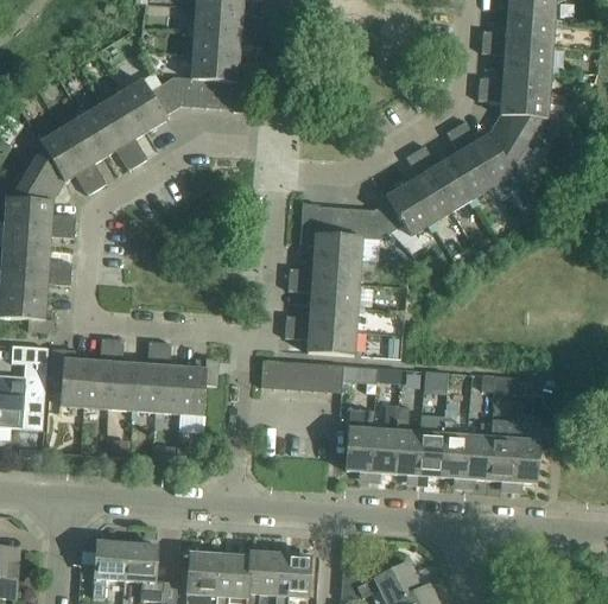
[(266,0),(196,0),(196,6),(242,10),(242,0),(266,0)]
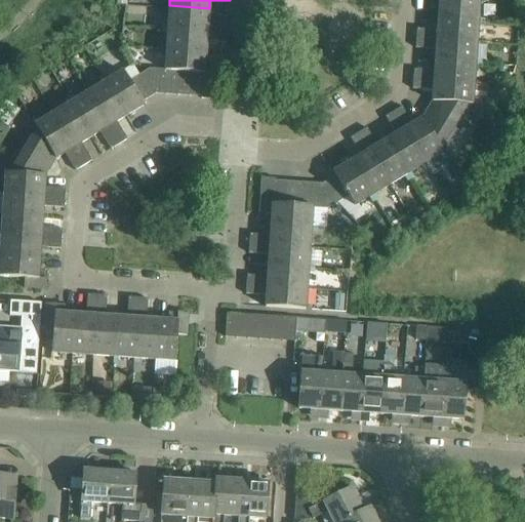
[(438,17),(478,21),(479,0),(484,0),(430,0),(430,5),(439,6),(438,17)]
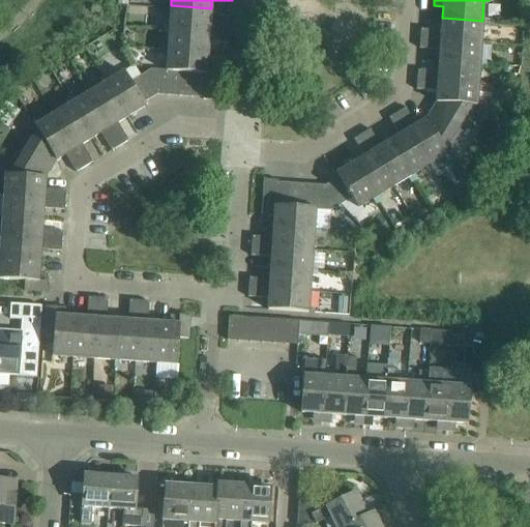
[(211,8),(171,5),(169,26),(230,30),(231,22),(210,21),(211,8)]
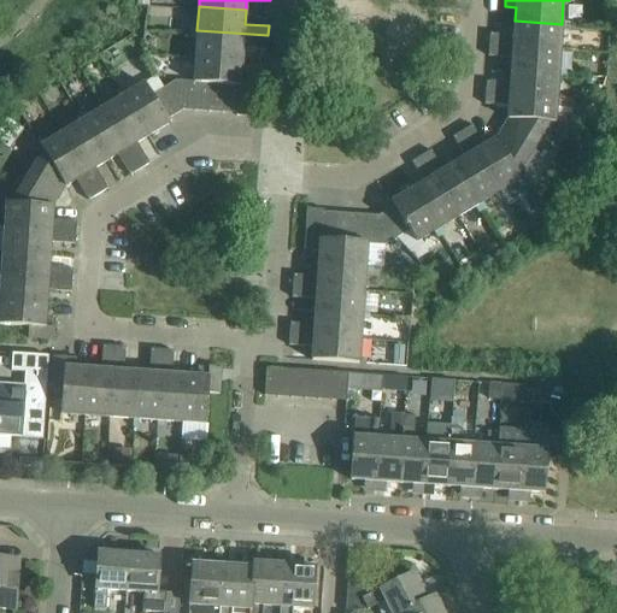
[(559,48),(562,24),(515,21),(513,33),(489,30),(488,42),(559,48)]
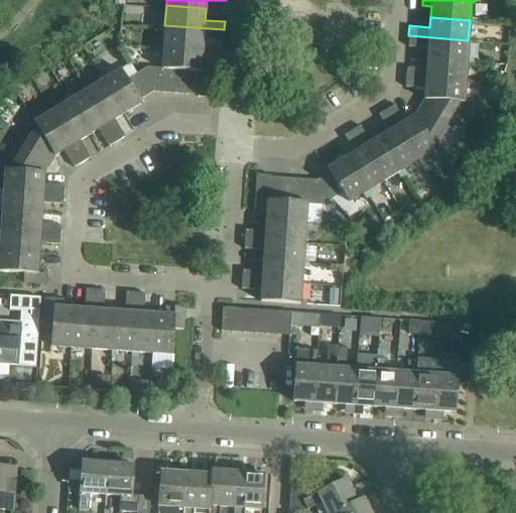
[(224,29),(164,25),(163,45),(203,47),(204,38),(224,40),(224,29)]
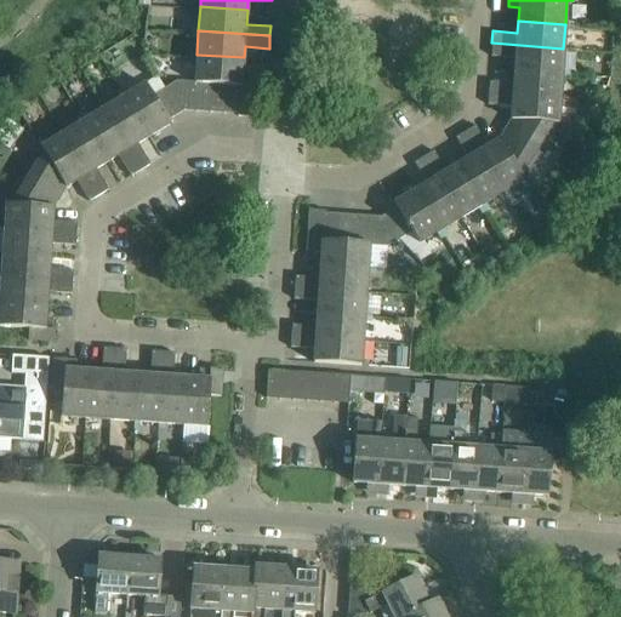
[(516,56),(514,69),(562,73),(563,49),(491,43),(491,53),(516,56)]
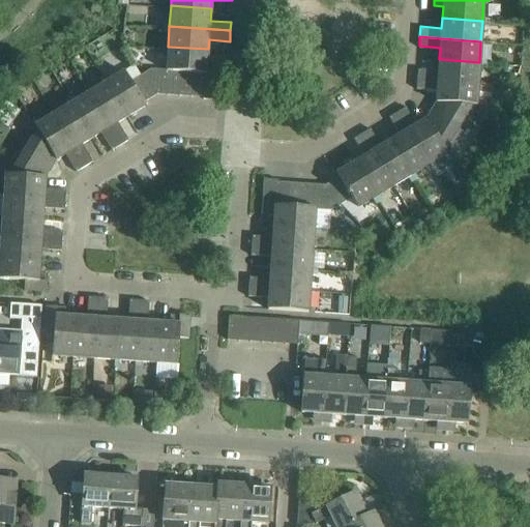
[(203,97),(217,98),(221,62),(207,61),(208,49),(168,47),(167,67),(170,67),(181,68),(193,69),(205,70),(203,95),(203,97)]
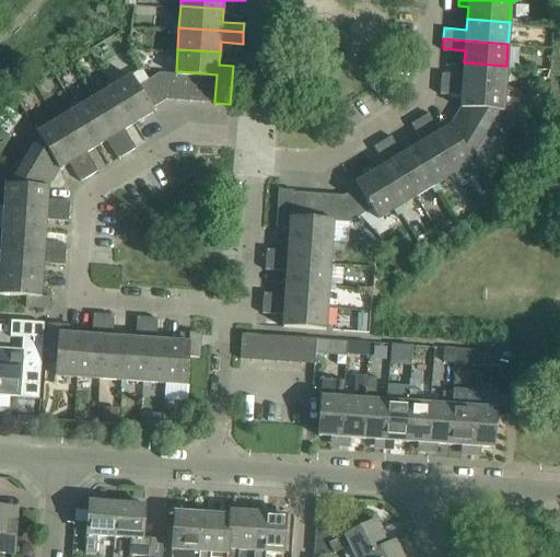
[(505,88),(506,66),(464,62),(463,73),(441,71),(441,82),(505,88)]
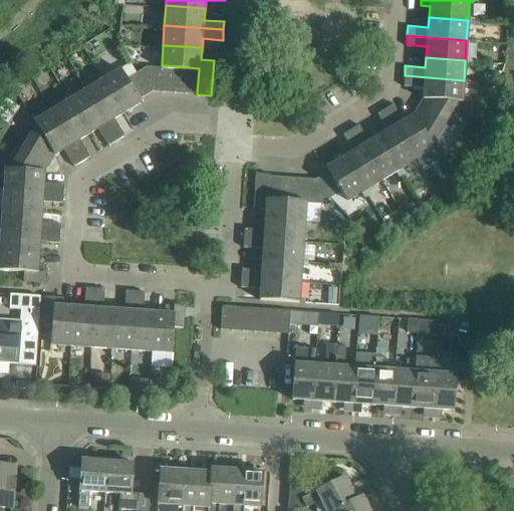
[(153,89),(146,64),(125,76),(120,67),(102,77),(122,111),(141,100),(139,97),(153,89)]
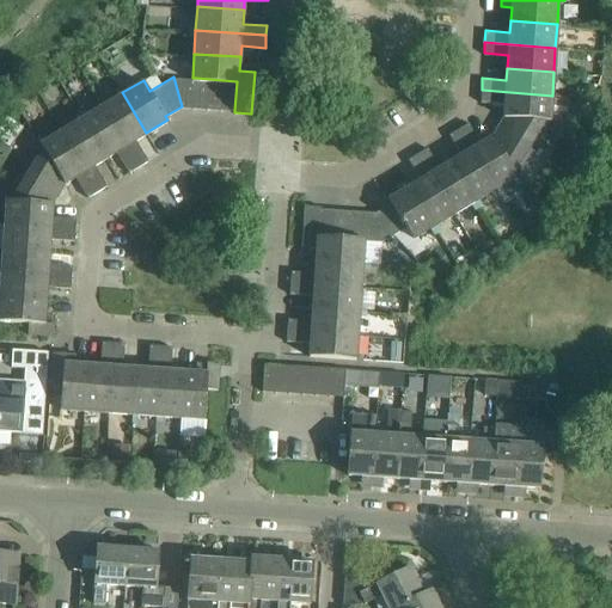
[(173,77),(182,106),(194,108),(196,78),(193,78),(173,77)]
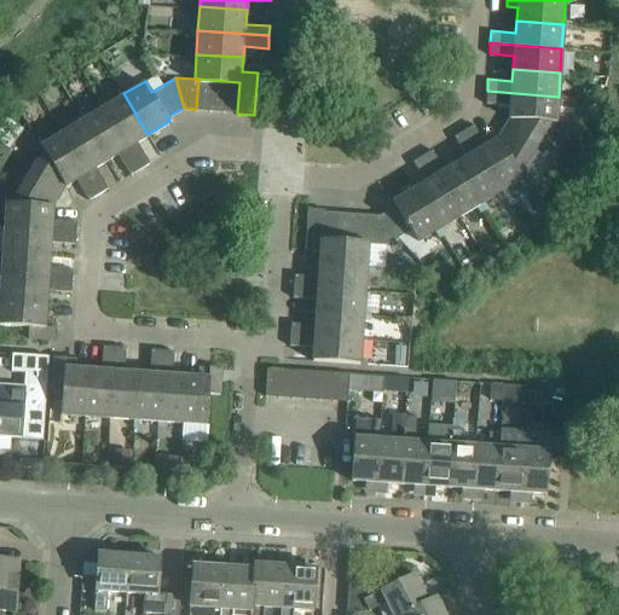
[(212,80),(198,79),(196,109),(210,109),(212,80)]
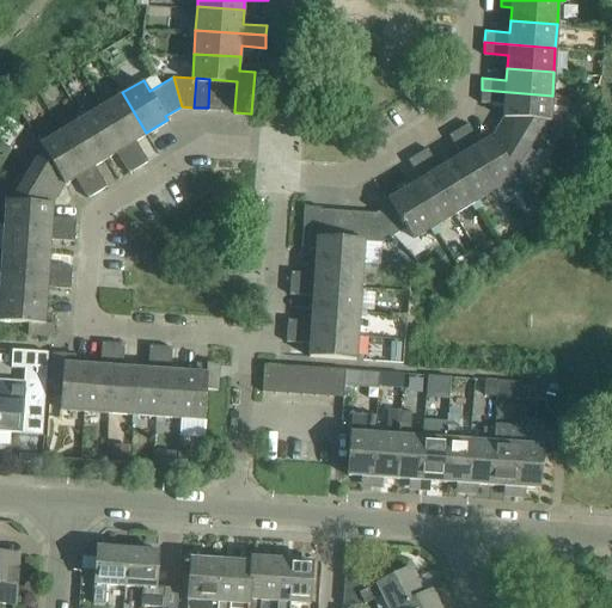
[(222,80),(209,79),(208,108),(221,109),(222,80)]
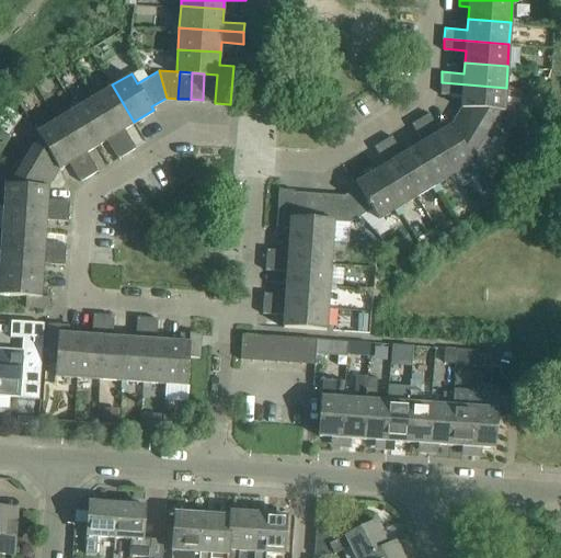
[(203,100),(215,101),(217,75),(204,73),(203,100)]
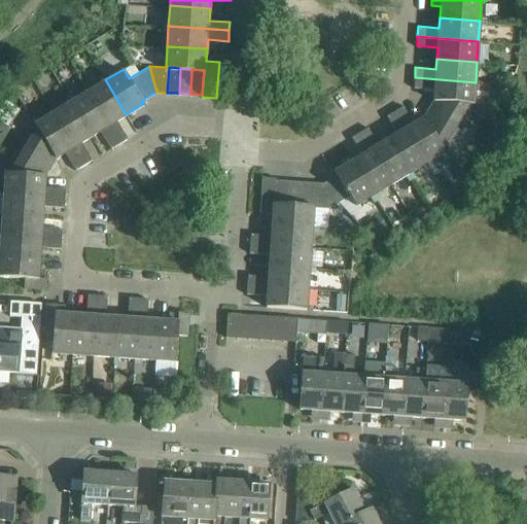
[(476,82),(415,77),(414,86),(434,89),(433,100),(473,103),(476,82)]
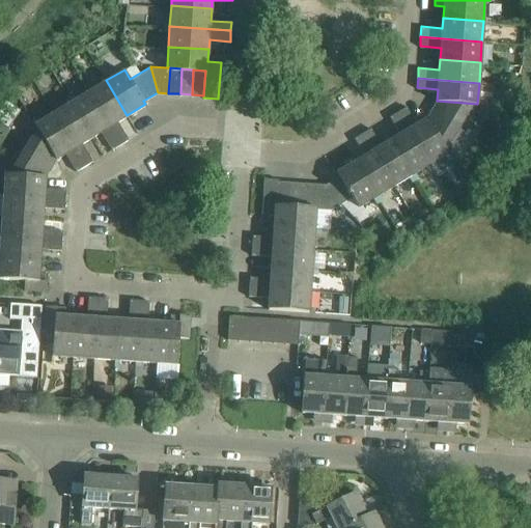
[(117,121),(127,115),(106,80),(88,91),(120,143),(129,139),(117,121)]
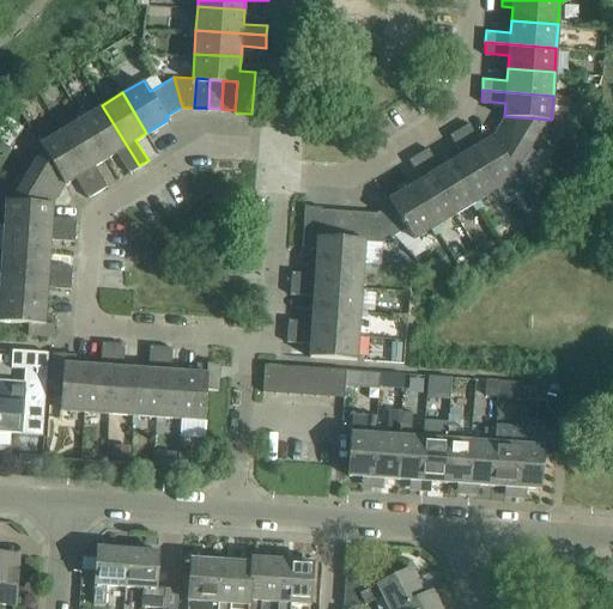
[(129,171),(139,165),(102,105),(80,117),(105,158),(116,151),(129,171)]
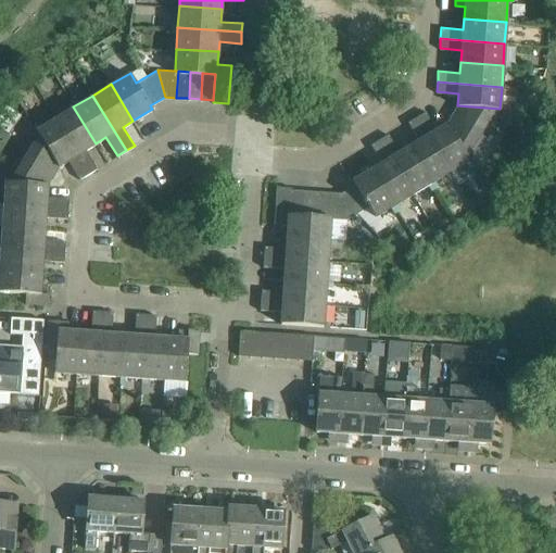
[(517,110),(500,109),(457,105),(459,107),(449,124),(446,123),(468,158),(495,112),(509,121),(517,110)]
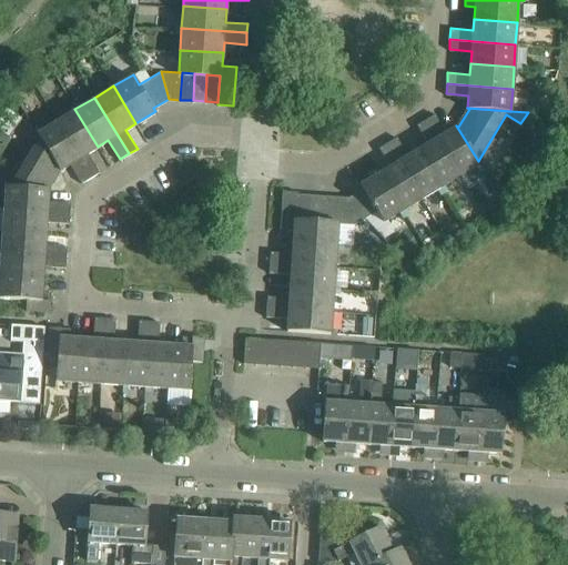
[(74,109),(56,120),(90,177),(99,171),(88,152),(98,147),(74,109)]
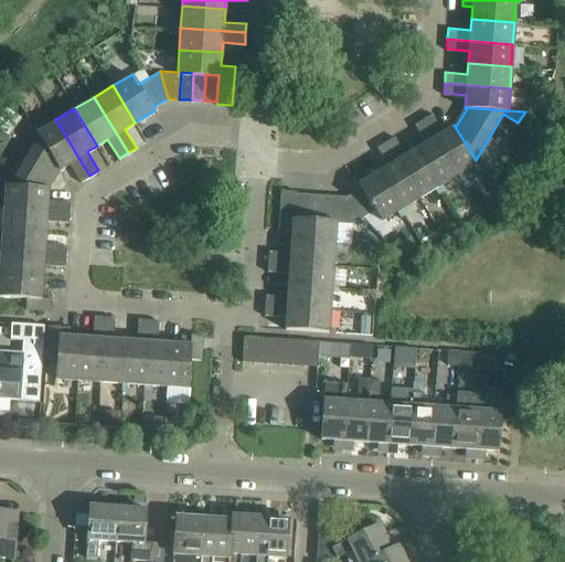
[(424,117),(458,173),(477,162),(476,160),(454,125),(444,131),(432,113),(424,117)]
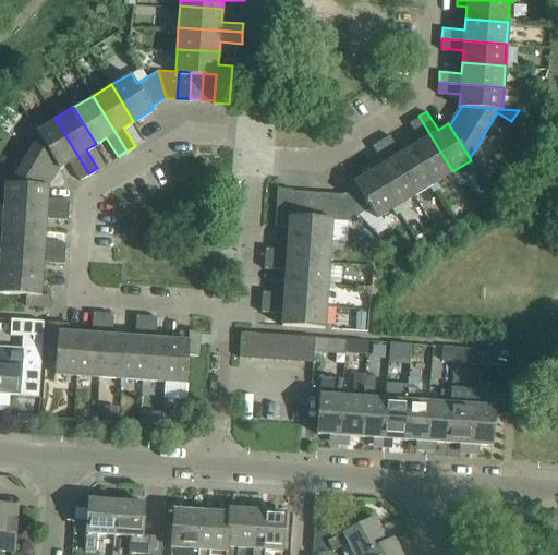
[(433,183),(452,171),(419,116),(409,121),(421,141),(411,146),(433,183)]
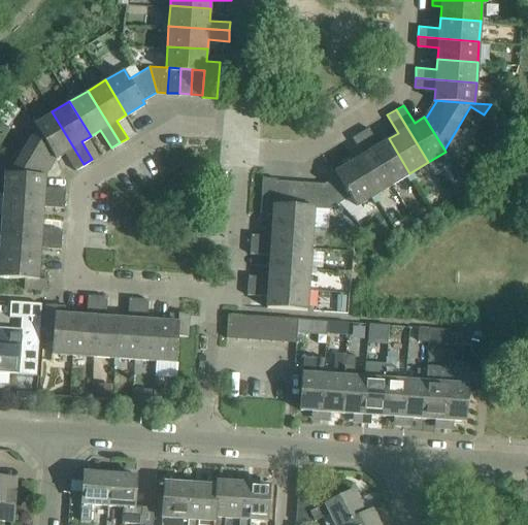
[(75,169),(84,164),(52,111),(34,122),(35,124),(55,158),(65,152),(75,169)]
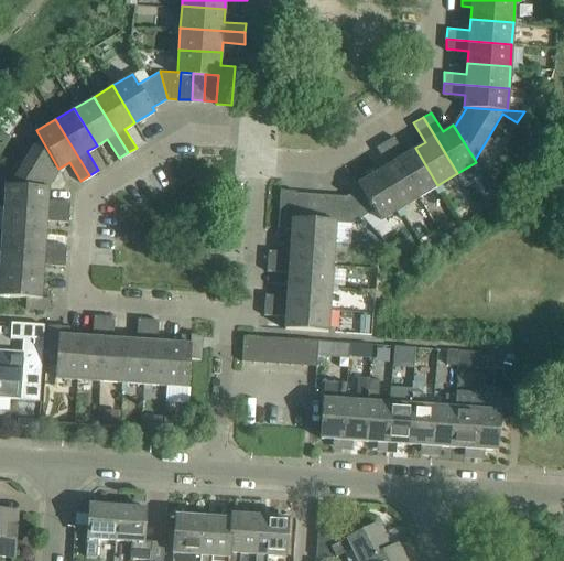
[(56,168),(58,169),(38,132),(7,183),(49,186),(46,185),(56,168)]
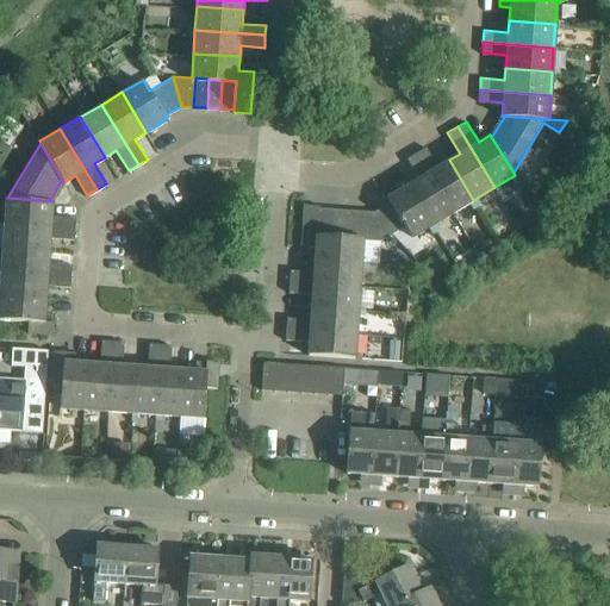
[(416,151),(453,212),(473,200),(449,160),(439,166),(425,145),(416,151)]
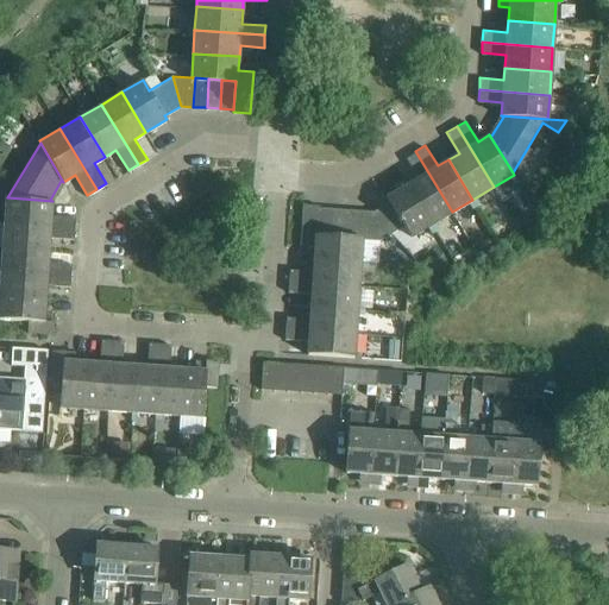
[(432,224),(452,212),(415,151),(406,157),(419,177),(407,184),(432,224)]
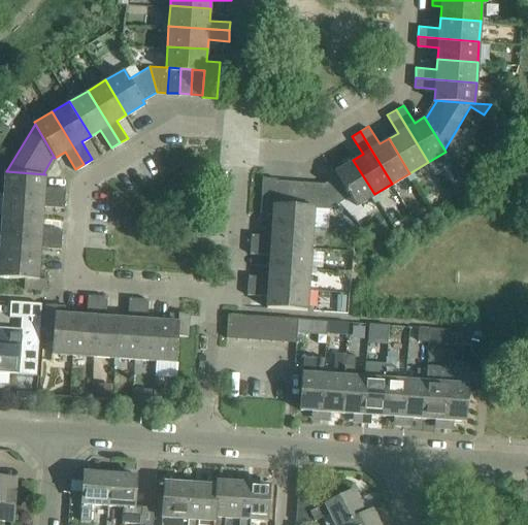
[(374,194),(353,160),(335,170),(337,174),(324,183),(331,206),(350,195),(356,205),(374,194)]
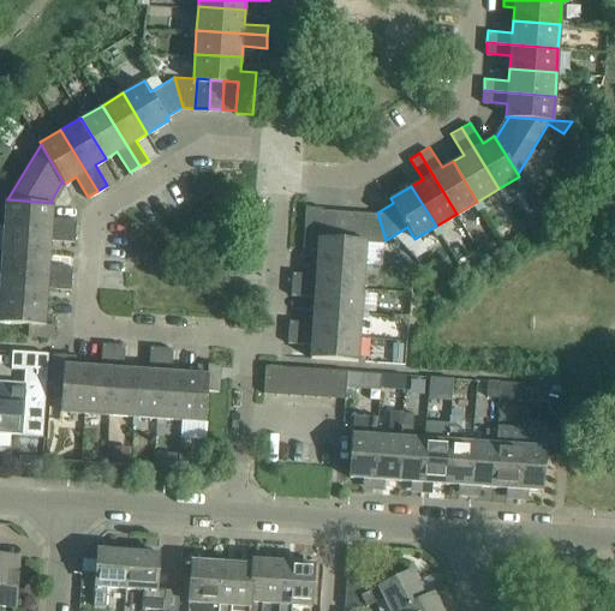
[(6,199),(5,225),(75,228),(76,219),(52,216),(53,203),(7,199),(6,199)]
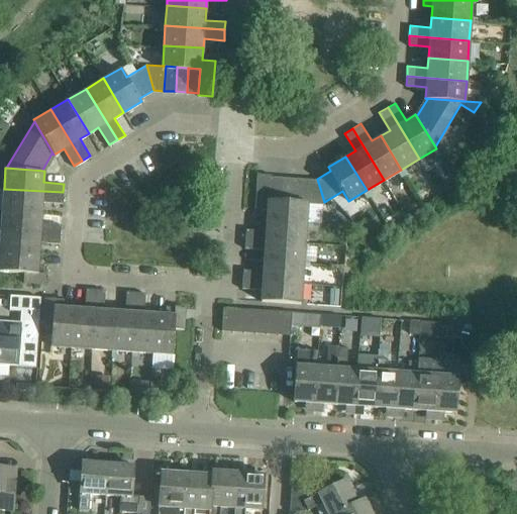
[(305,220),(307,201),(304,201),(293,200),(282,199),(270,198),(272,176),(272,174),(256,173),(254,207),(268,208),(267,218),(305,220)]
